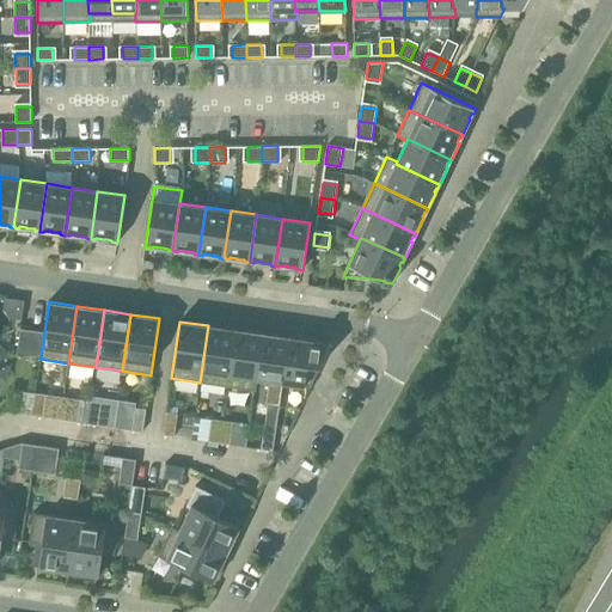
[(236,330),(208,325),(200,383),(227,386),(236,330)]
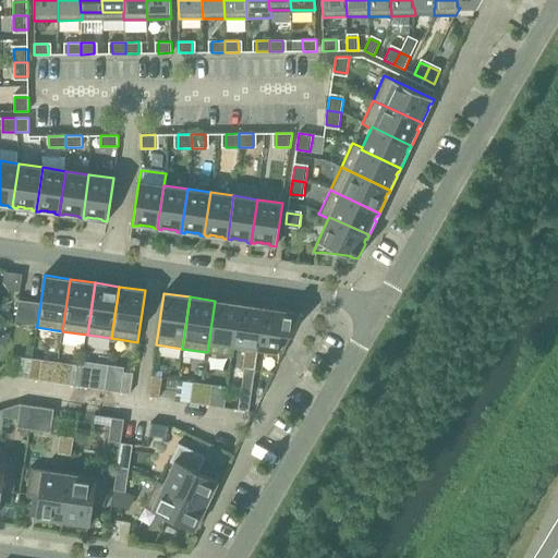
[(15,322),(37,325),(40,303),(19,300),(15,322)]
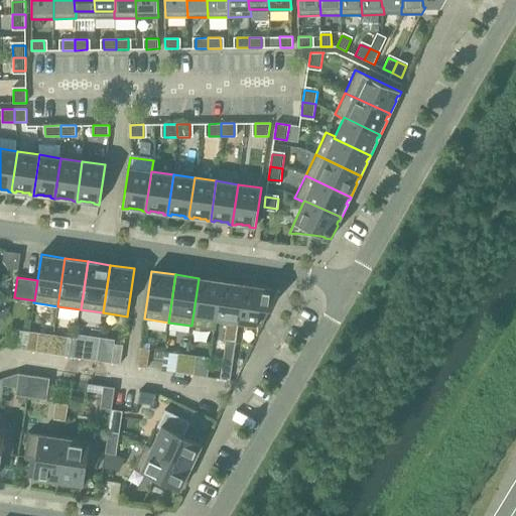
[(221,281),(199,278),(191,326),(216,330),(217,319),(216,319),(221,281)]
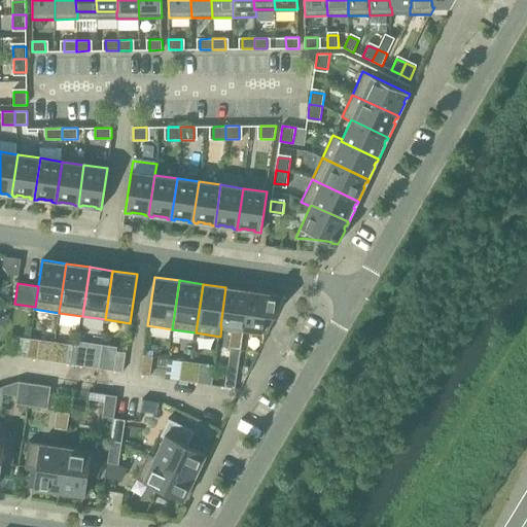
[(243,329),(249,290),(225,287),(220,326),(221,326),(243,329)]
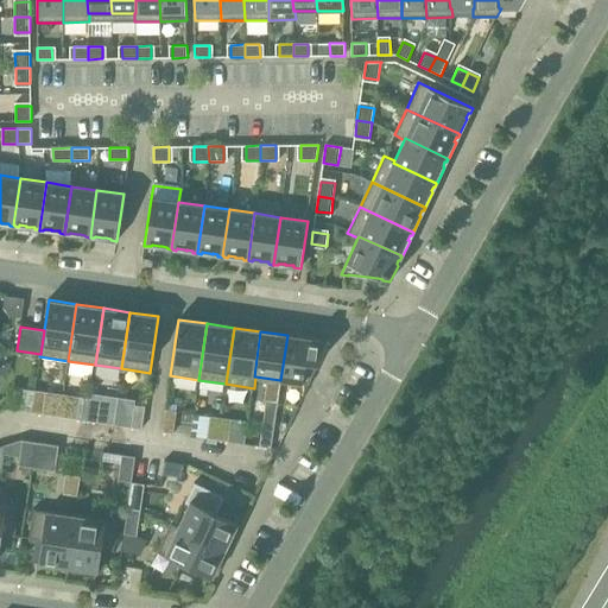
[(301,337),(287,335),(280,380),(302,384),(309,385),(318,363),(329,341),(301,337)]
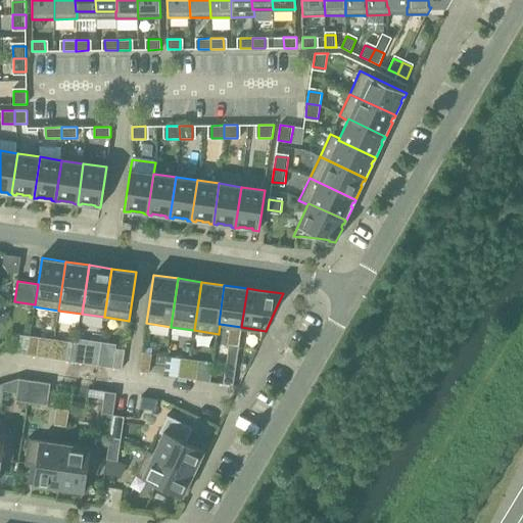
[(39,337),(30,336),(28,355),(37,357),(39,337)]
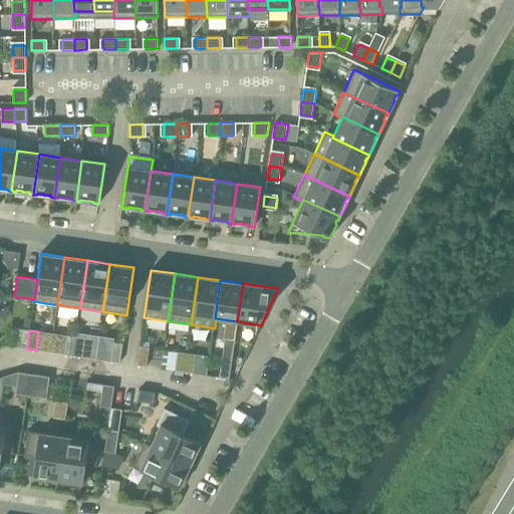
[(64,354),(73,355),(76,337),(67,335),(64,354)]
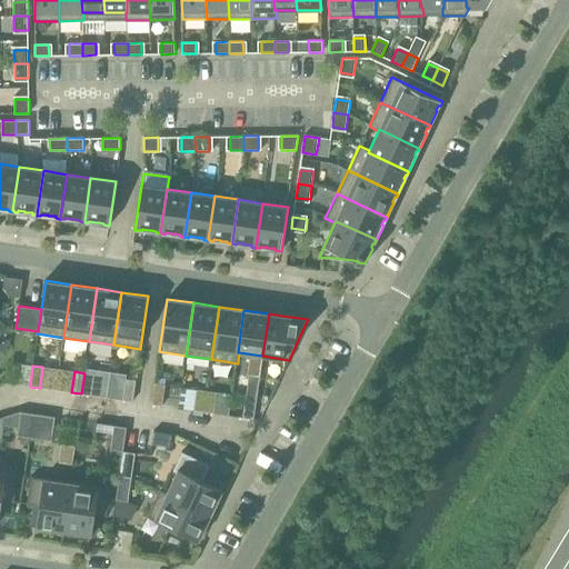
[(95,375),(85,373),(81,393),(91,396),(95,375)]
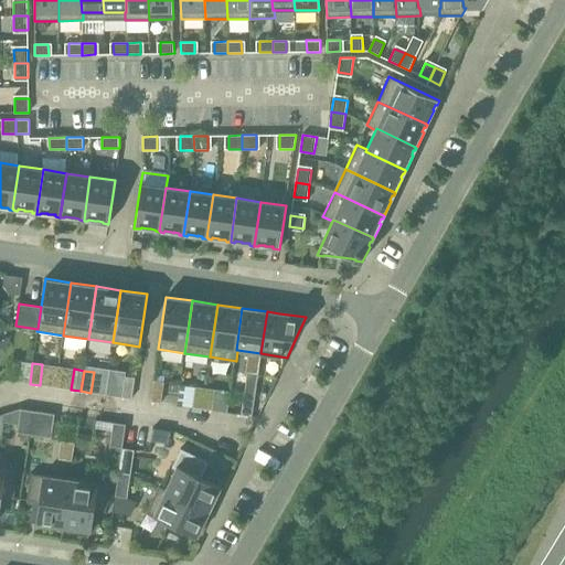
[(255,395),(258,374),(247,372),(244,394),(255,395)]
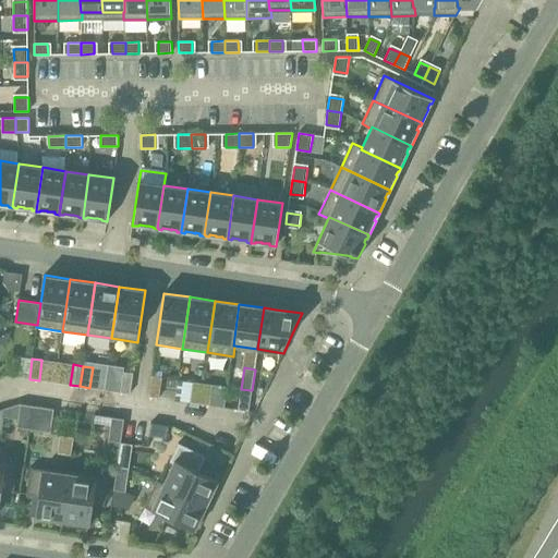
[(133,373),(123,372),(120,392),(130,393),(133,373)]
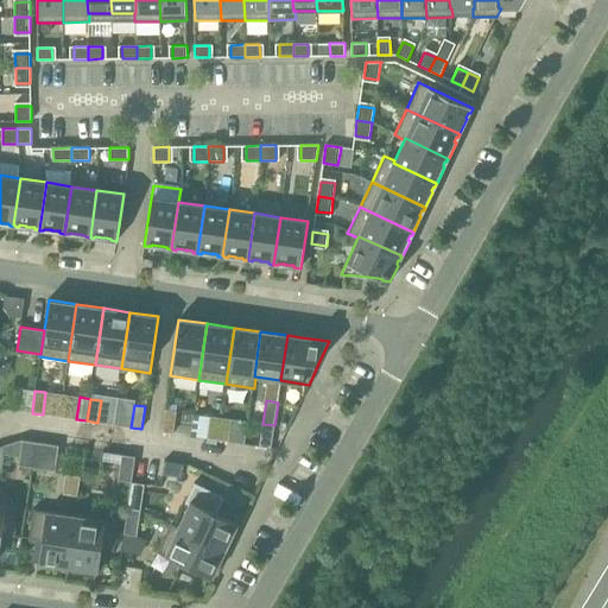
[(165,410),(163,432),(173,434),(176,411),(165,410)]
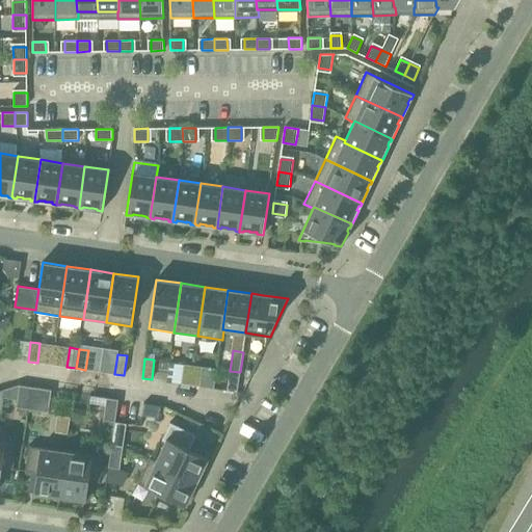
[(181,383),(190,386),(193,366),(184,365),(181,383)]
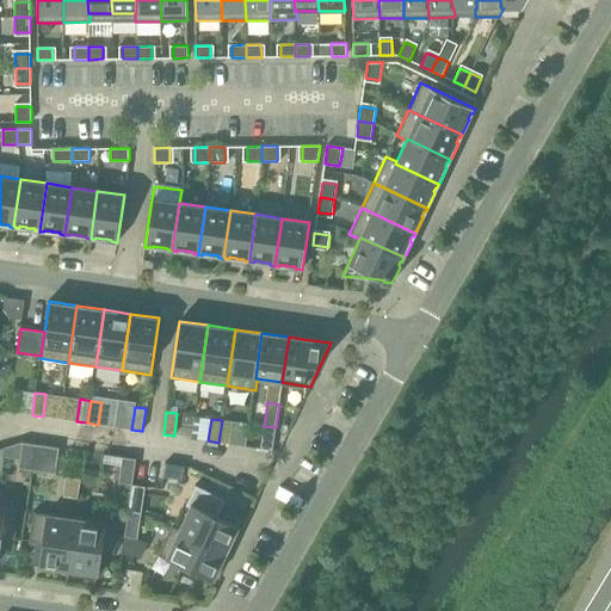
[(233,421),(222,420),(218,443),(229,444),(233,421)]
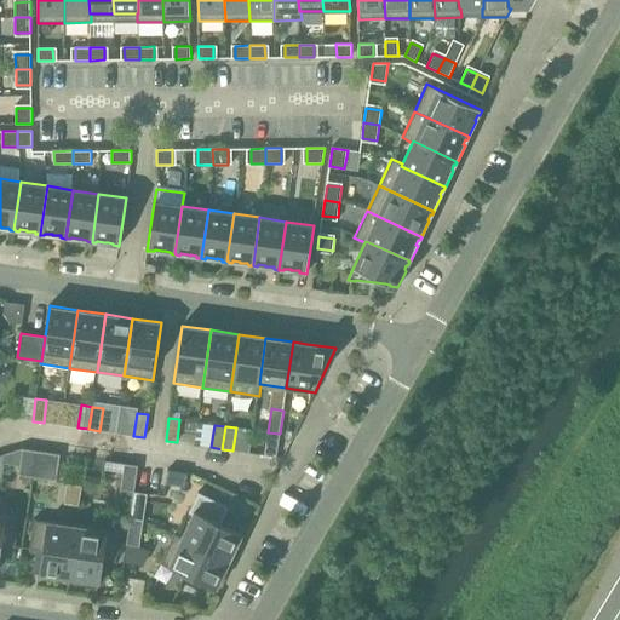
[(276,457),(280,434),(268,432),(264,455),(276,457)]
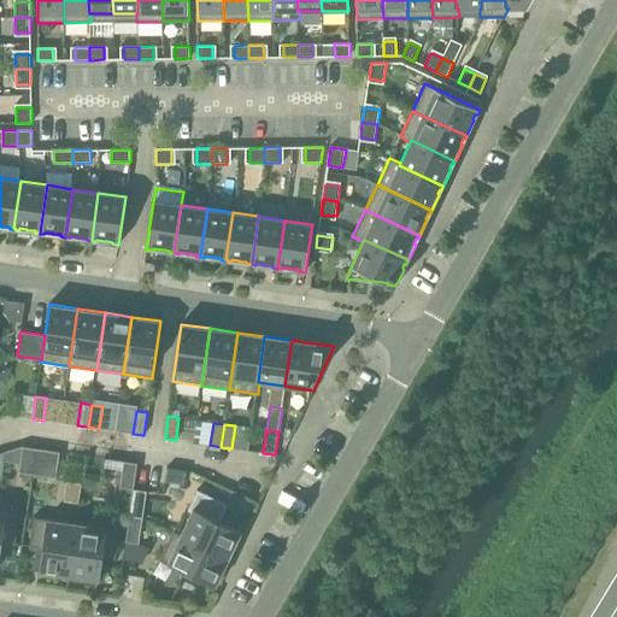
[(18,472),(31,475),(35,448),(23,447),(18,472)]
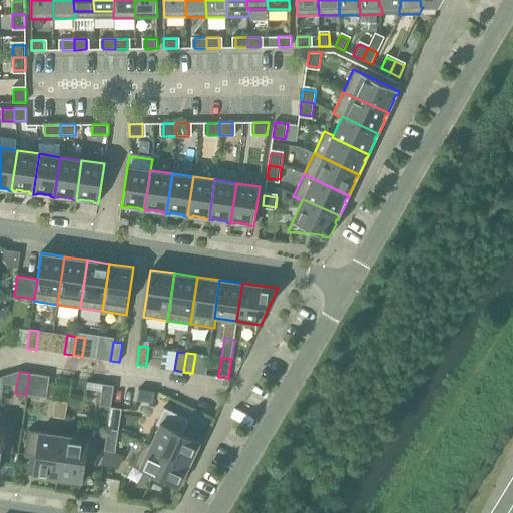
[(49,376),(29,373),(26,395),(46,398),(49,376)]
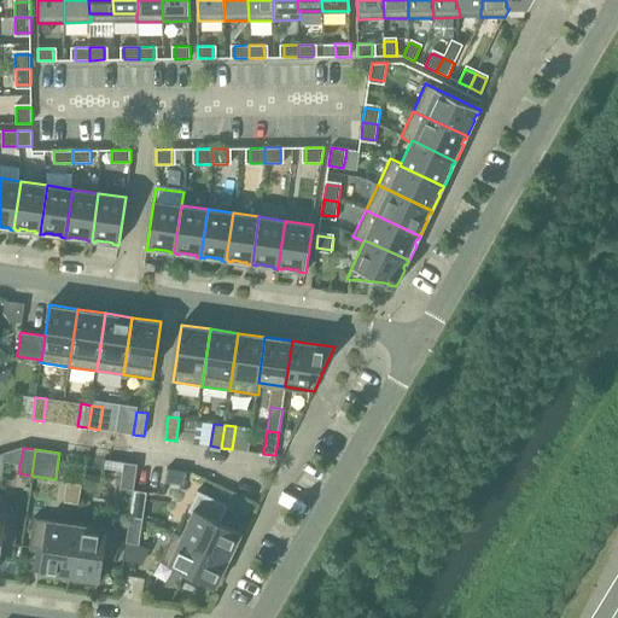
[(120,488),(133,490),(138,465),(124,462),(120,488)]
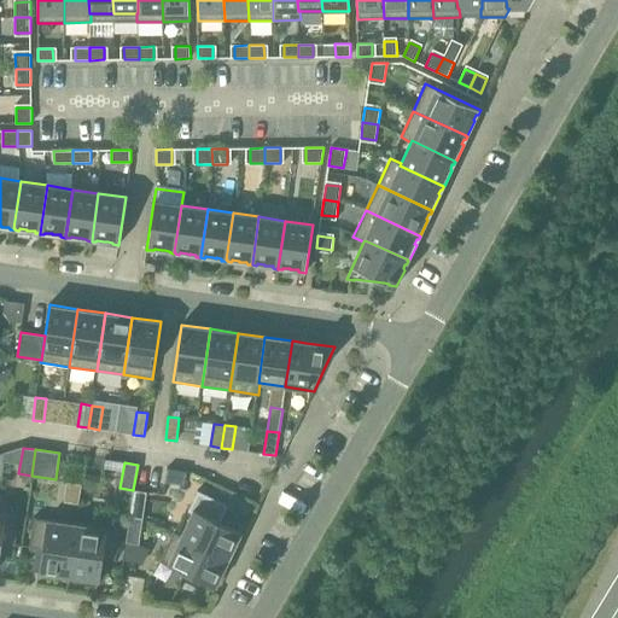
[(129,517),(143,518),(147,493),(133,490),(129,517)]
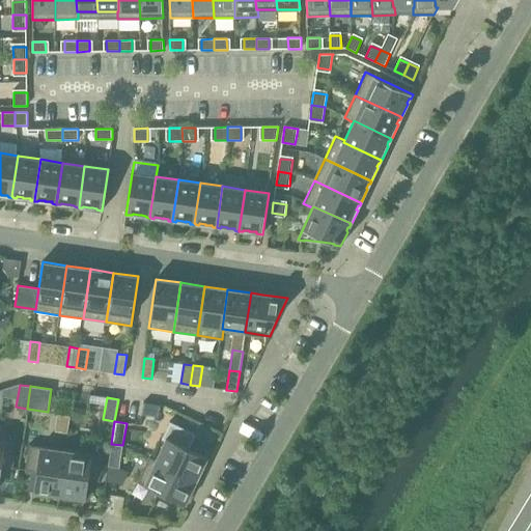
[(196,480),(207,457),(190,448),(196,435),(170,422),(162,439),(165,441),(156,459),(155,462),(196,480)]
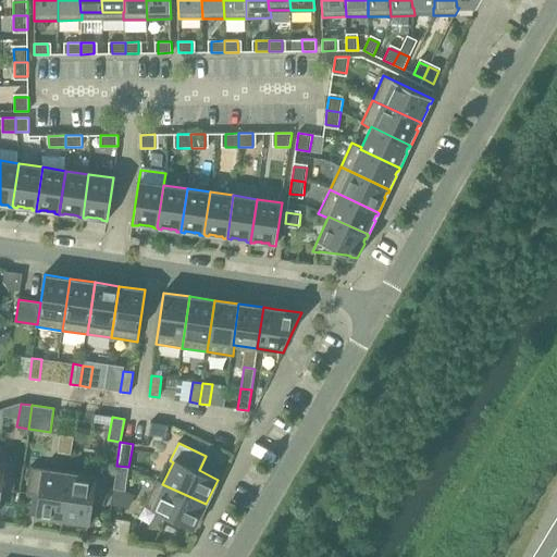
[(0,499),(1,490),(13,492),(17,465),(0,461),(0,499)]
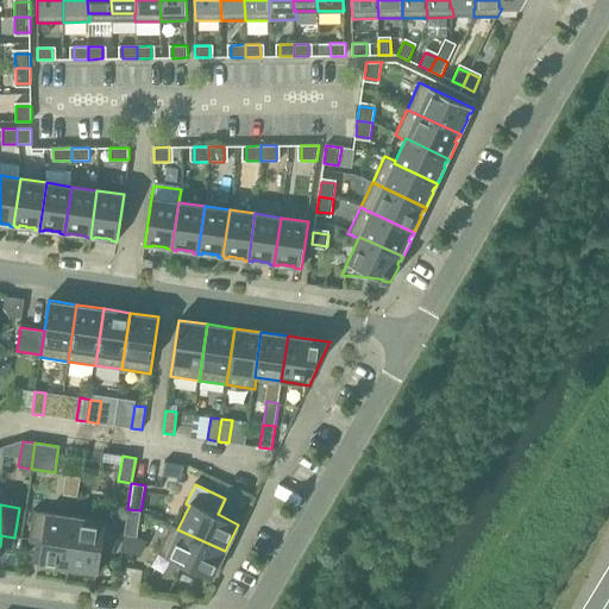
[(140,510),(127,509),(124,534),(137,537),(140,510)]
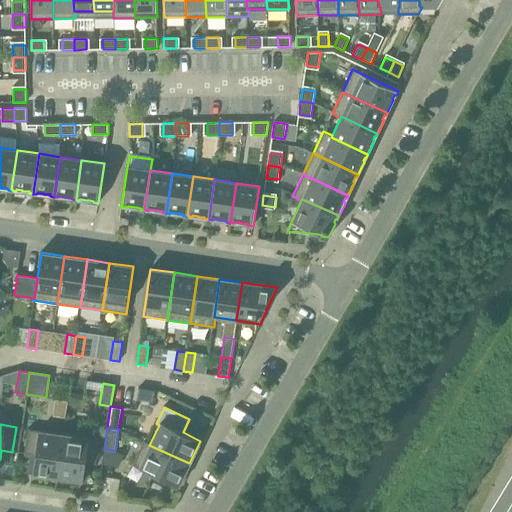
[(32,474),(57,478),(64,434),(28,429),(24,453),(35,455),(32,474)]
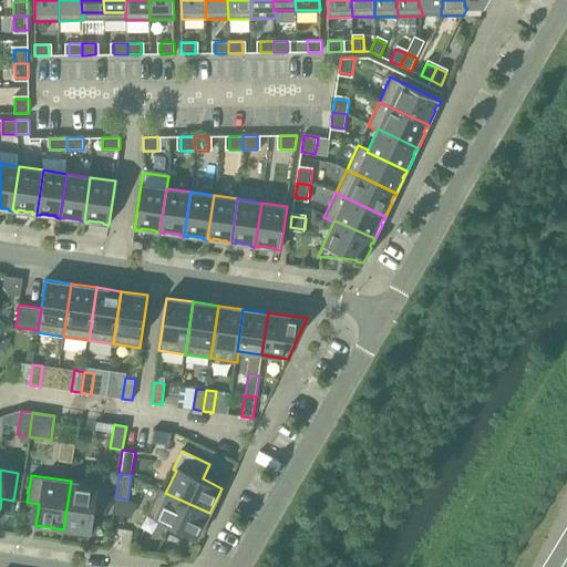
[(71,481),(63,529),(91,534),(94,512),(106,514),(110,486),(71,481)]
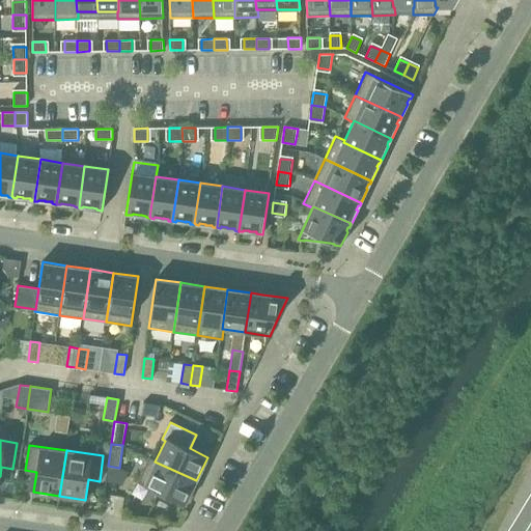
[(186,504),(196,480),(155,462),(156,459),(149,456),(137,481),(186,504)]
